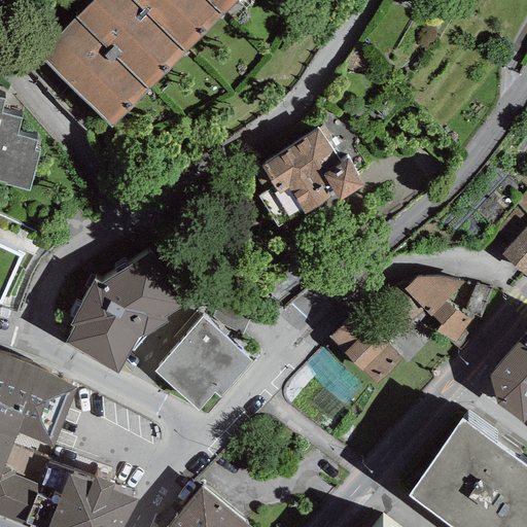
[(94,0),(39,57),(113,128),(237,0),(94,0)]
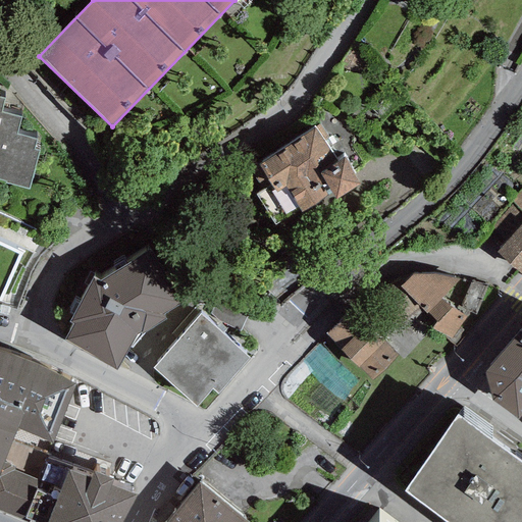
[(0,179),(5,181),(5,184),(29,190),(39,150),(34,149),(37,139),(17,134),(21,117),(0,111),(4,99),(0,97),(0,179)]
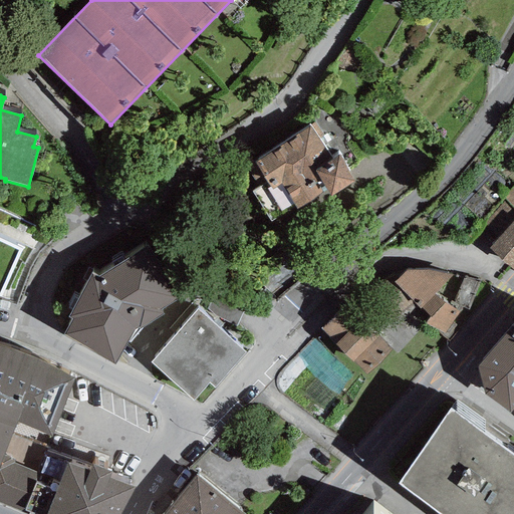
[(311,125),(255,162),(258,167),(249,172),(259,188),(251,193),(270,222),(295,206),(297,209),(326,190),(330,197),(355,181),(338,155),(332,159),(311,125)]
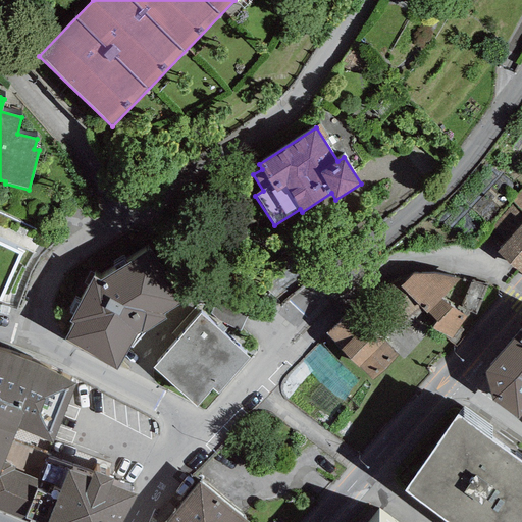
[(521,274),(521,216),(510,205),(491,225),(508,240),(497,252),(521,275),(521,274)]
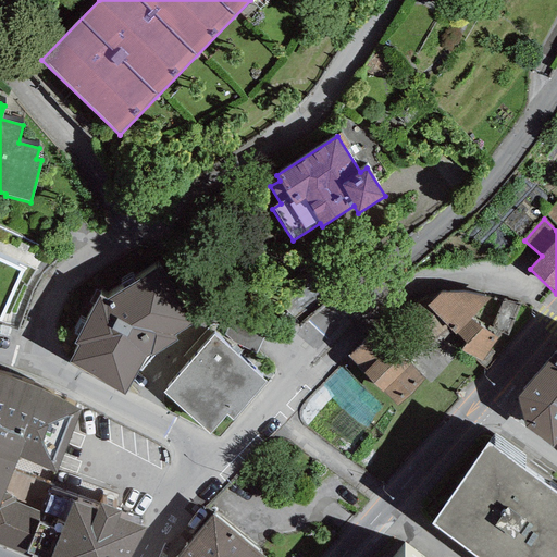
[(78,347),(67,364),(123,395),(146,358),(177,342),(175,336),(194,324),(157,267),(107,301),(99,297),(74,344),(78,347)]
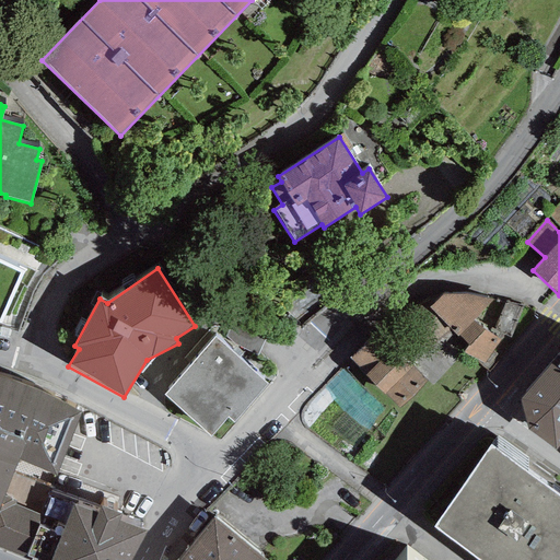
[(442,295),(429,307),(451,330),(457,337),(458,335),(473,321),(492,300),(465,294),(442,295)]
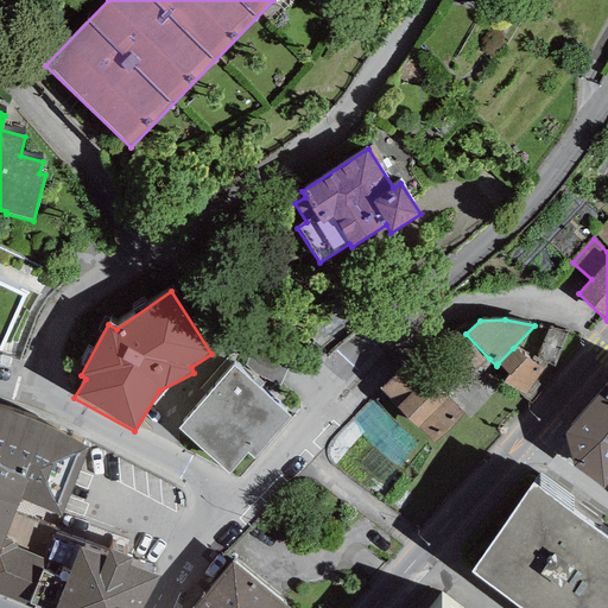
[(457,386),(489,359),(466,334),(454,325),(422,353),(457,386)]
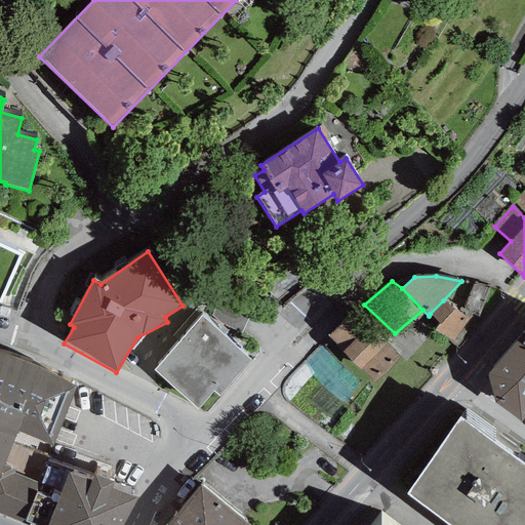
[(490,288),(473,283),(463,310),(478,317),(490,288)]
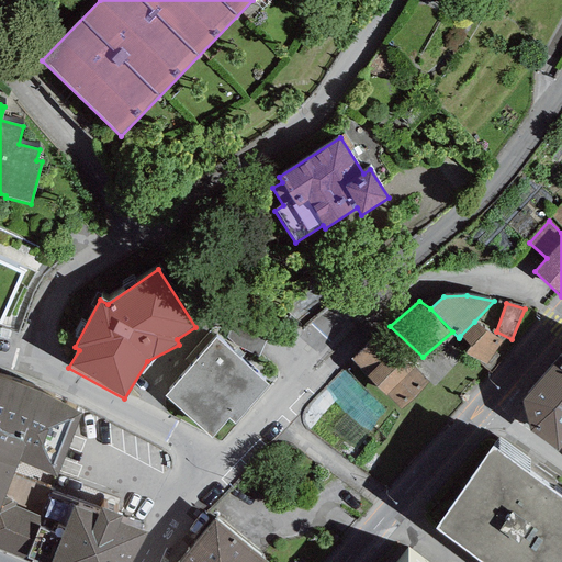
[(474,322),(460,336),(470,347),(464,355),(485,364),(501,344),(474,322)]
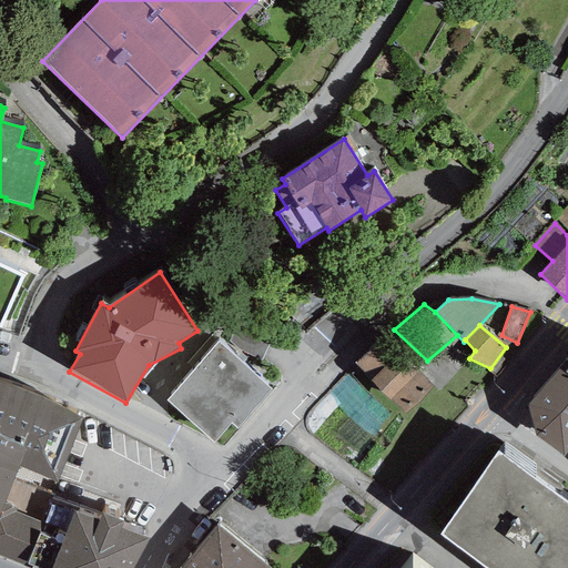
[(236,326),(229,342),(239,352),(262,361),(272,340),(236,326)]
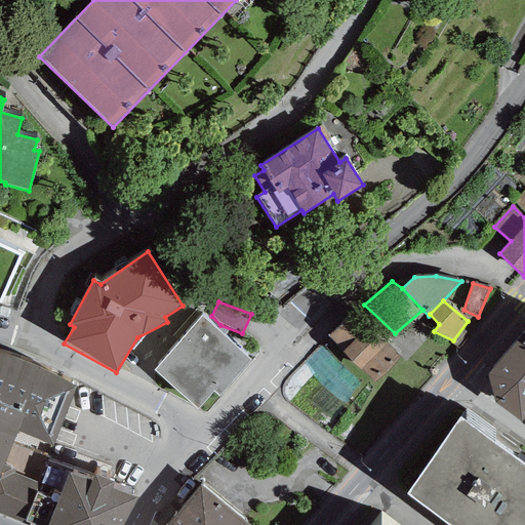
[(356,310),(328,335),(374,385),(402,358),(356,310)]
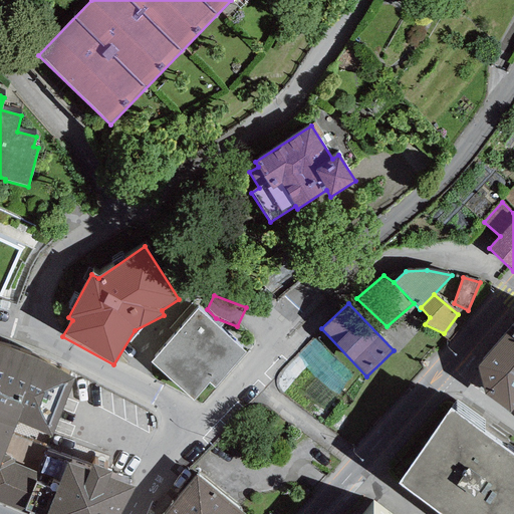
[(245,351),(198,308),(151,362),(193,400),(209,382),(215,388),(245,351)]
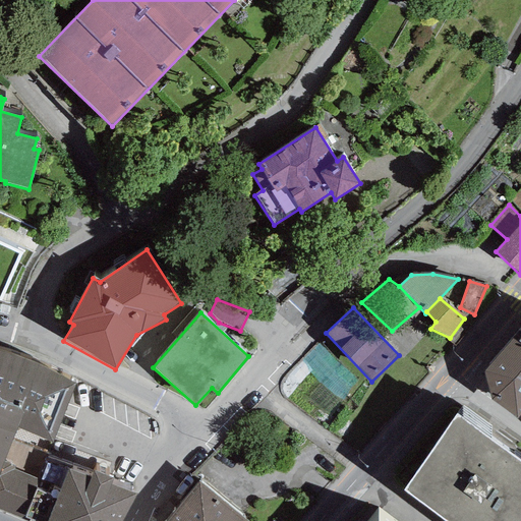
[(520,328),(484,370),(490,400),(520,418),(520,328)]
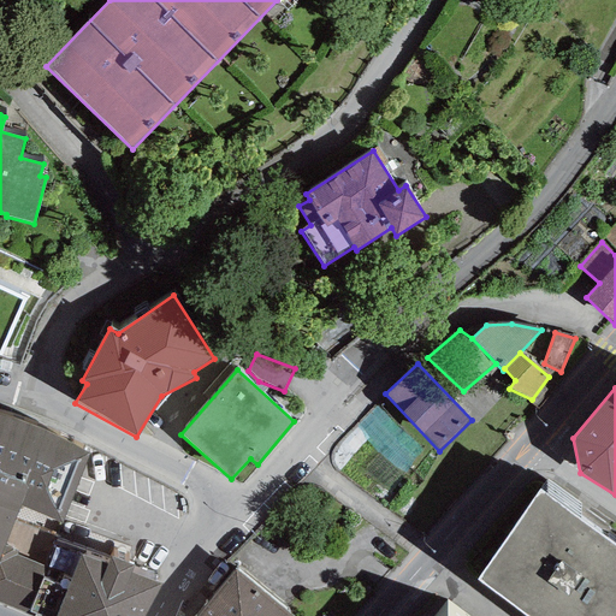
[(16,420),(0,415),(0,557),(4,548),(19,507),(63,522),(89,454),(53,436),(16,420)]
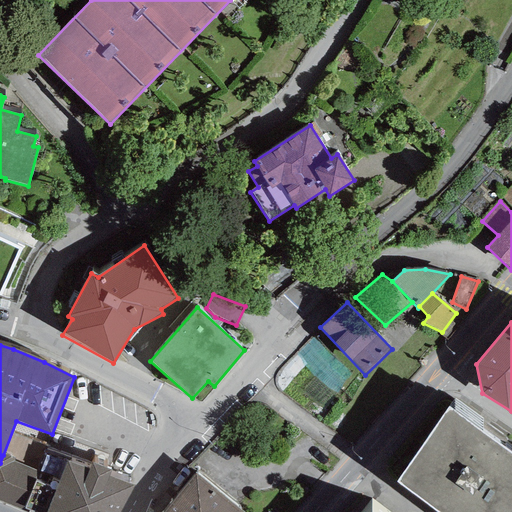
[(511,511),(511,454),(449,408),(397,482),(438,511),(511,511)]
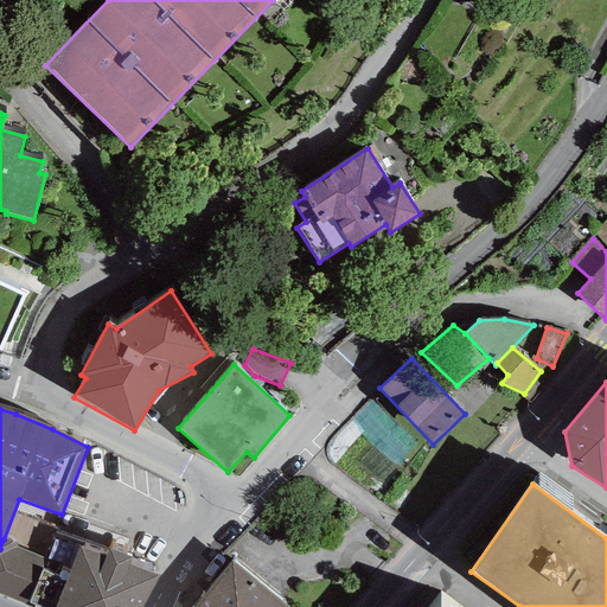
[(108,553),(55,534),(45,558),(29,604),(38,606),(141,606),(158,576),(128,564),(131,557),(109,549),(108,553)]
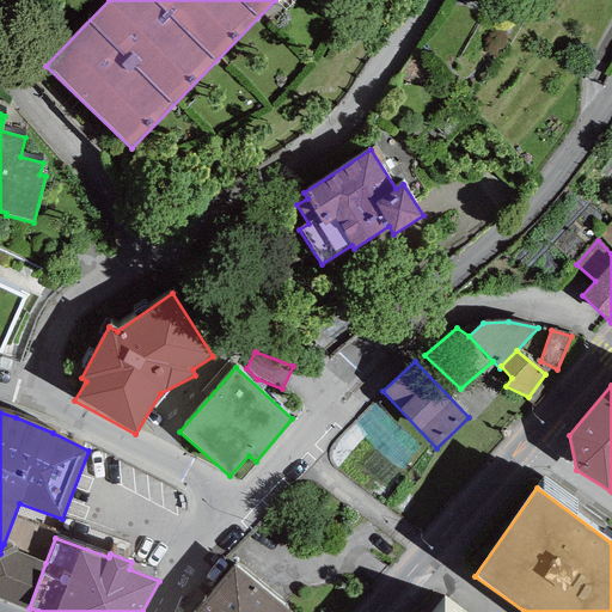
[(17,549),(4,544),(0,554),(0,600),(28,611),(29,609),(46,563),(16,551),(17,549)]
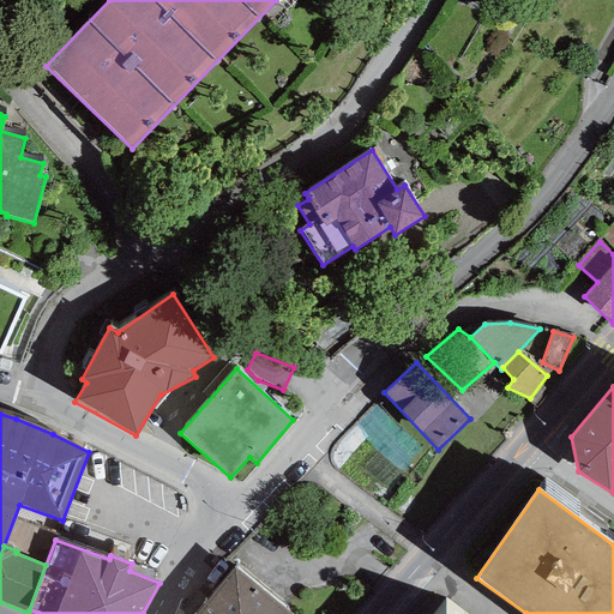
[(290,613),(234,569),(196,613),(290,613)]
